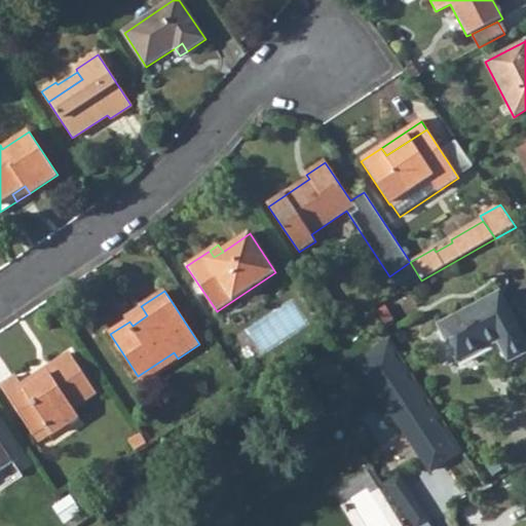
[(509,362),(525,351),(525,342),(499,293),(438,325),(458,363),(491,344),(487,339),(493,335),(509,362)]
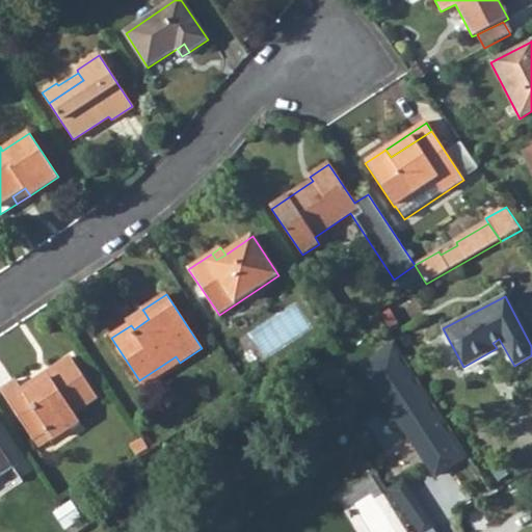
[(131,325),(134,329),(149,319),(143,311),(128,321),(131,325)]
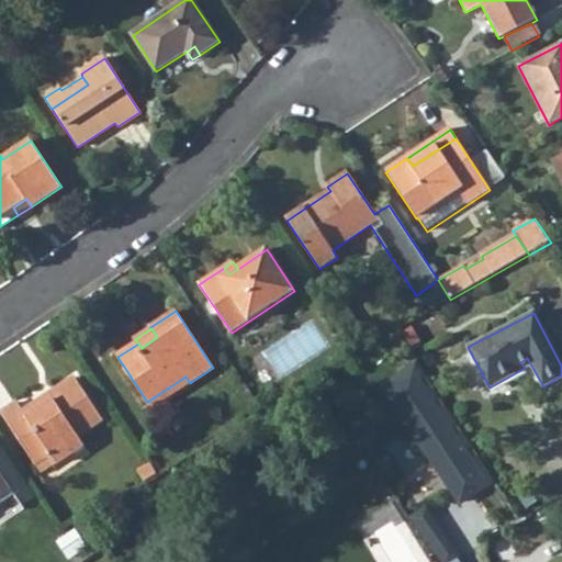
[(497,484),(419,363),(382,388),(402,418),(405,416),(388,389),(415,371),(489,484),(479,491),(481,494),(497,484)]
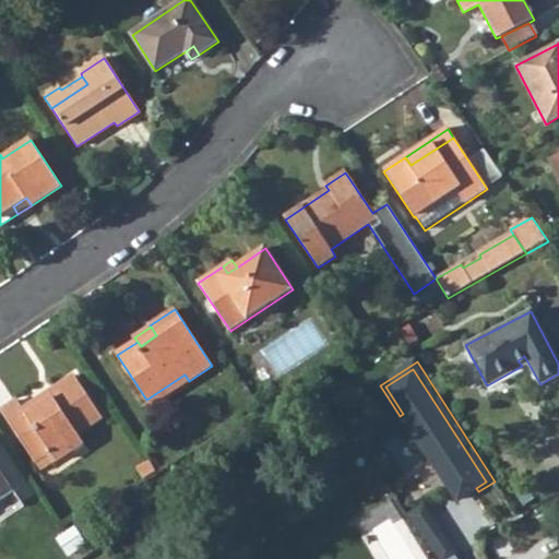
[(476,488),(486,482),(413,369),(385,387),(403,414),(400,416),(406,427),(411,424),(423,442),(418,445),(426,455),(429,453),(452,488),(448,490),(455,501),(465,495),(467,499),(478,491),(476,488)]
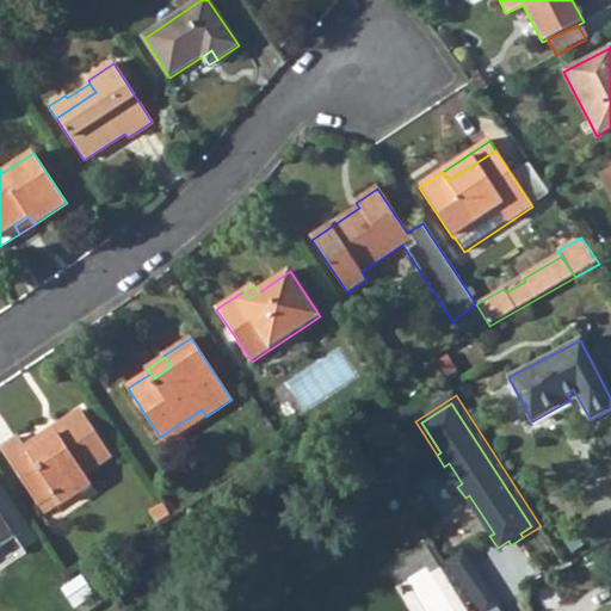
[(160,437),(165,444),(207,417),(202,409),(160,437)]
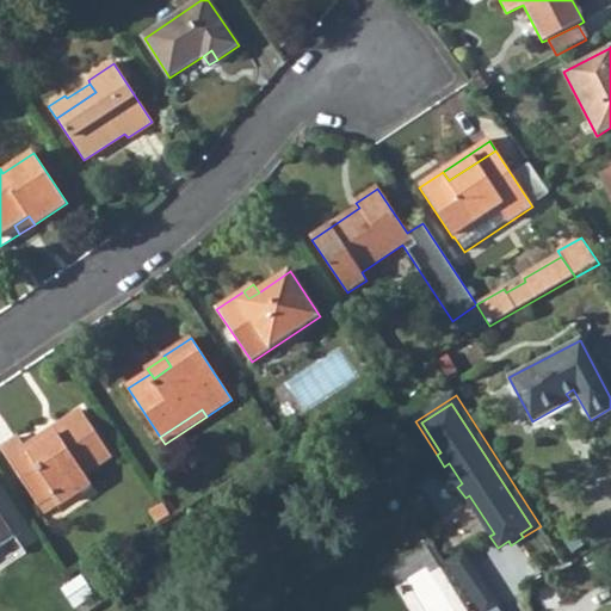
[(25,448),(18,438),(0,449),(37,505),(54,494),(61,505),(91,485),(84,475),(111,456),(81,411),(53,430),(57,437),(30,455),(25,448)]
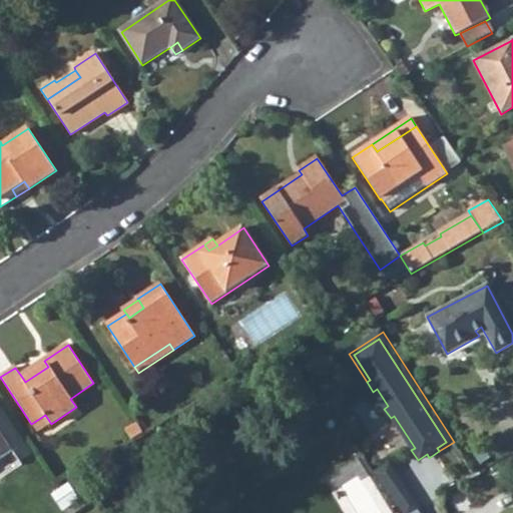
[(21,376),(25,382),(48,367),(44,361),(21,376)]
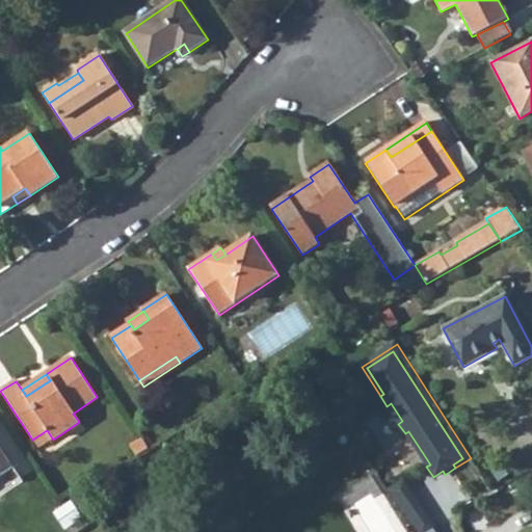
[(391,403),(387,406),(398,424),(402,421),(391,403)]
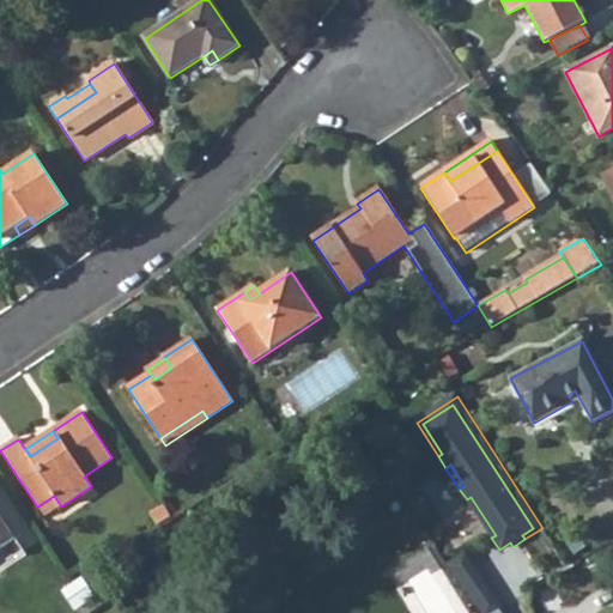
[(37,507),(44,517),(61,507),(54,496),(37,507)]
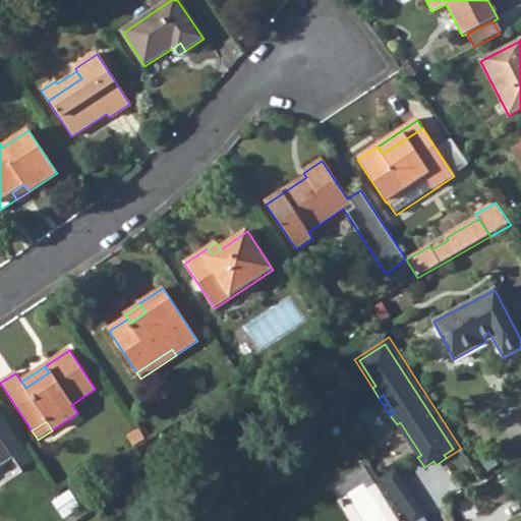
[(400,422),(397,424),(417,457),(421,455),(400,422)]
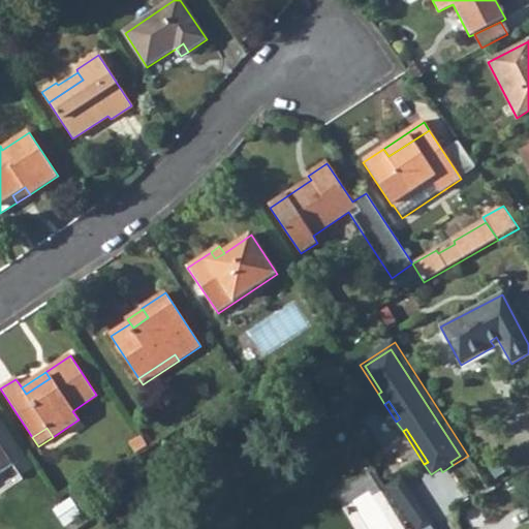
[(129,443),(135,454),(148,446),(142,436),(129,443)]
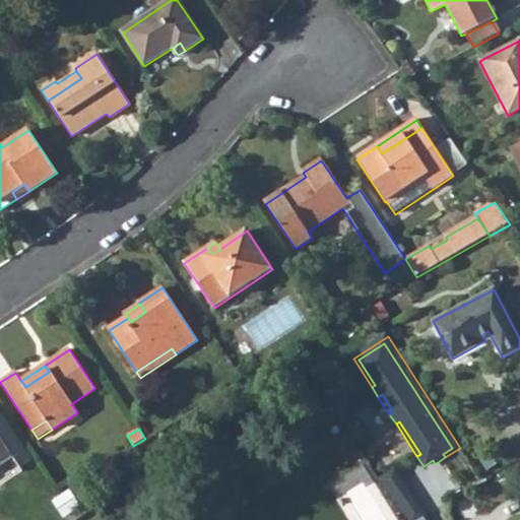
[(0,463),(13,455),(0,436),(0,463)]
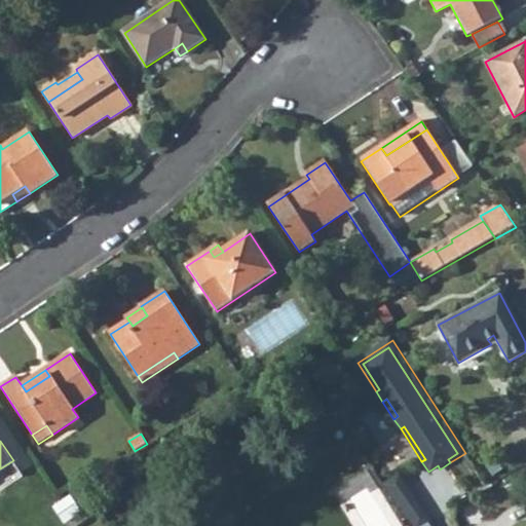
[(488,464),(493,474),(510,464),(504,455),(488,464)]
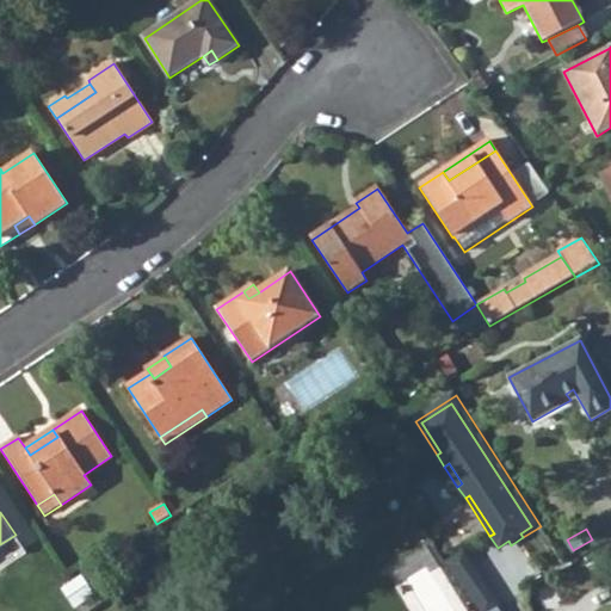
[(508,541),(498,548),(500,553),(511,545),(508,541)]
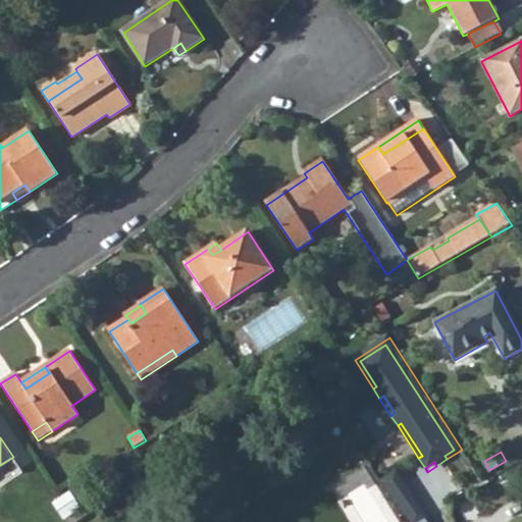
[(396,471),(380,480),(410,521),(417,521),(426,517),(396,471)]
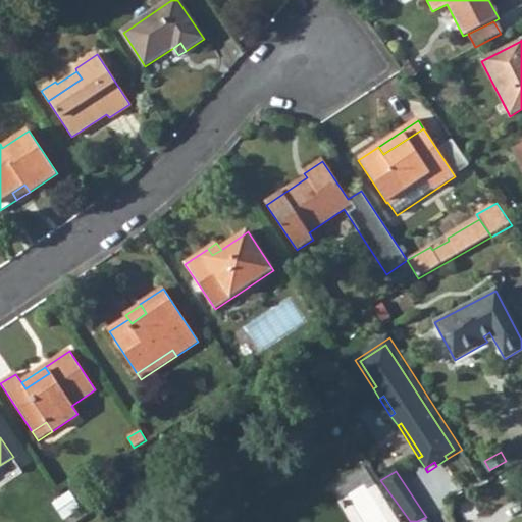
[(54,504),(62,516),(80,506),(71,492),(54,504)]
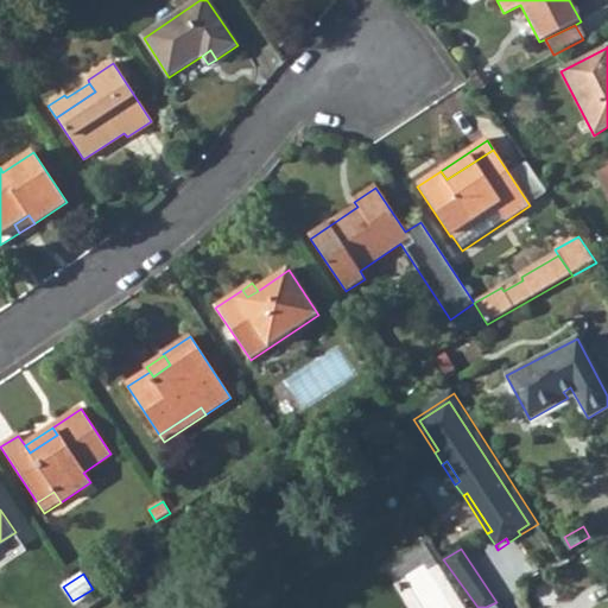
[(500,601),(504,607),(517,607),(525,603),(517,590),(500,601)]
